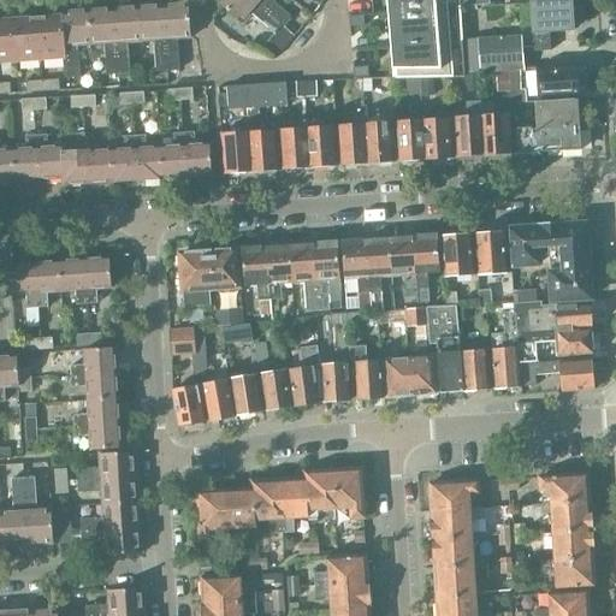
[(283,25),(253,0),(214,0),(243,24),(252,13),(276,34),(283,25)]
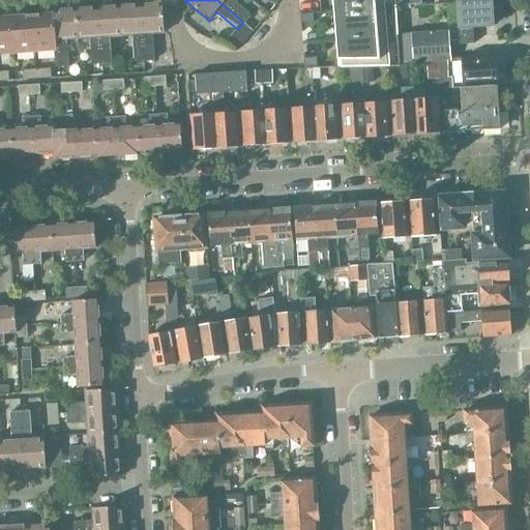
[(217,0),(243,22),(249,15),(233,0),(217,0)]
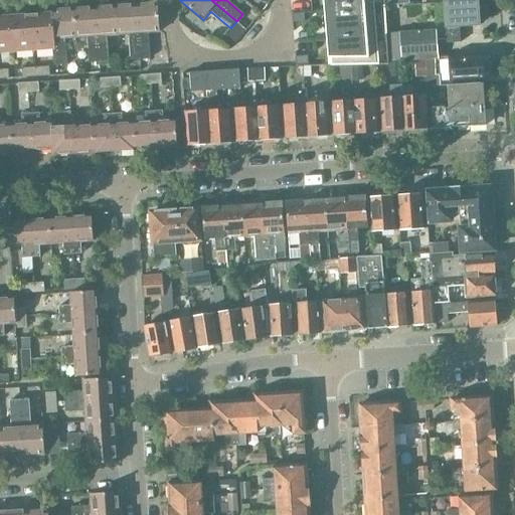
[(373,0),(333,0),(334,10),(374,7),(373,0)]
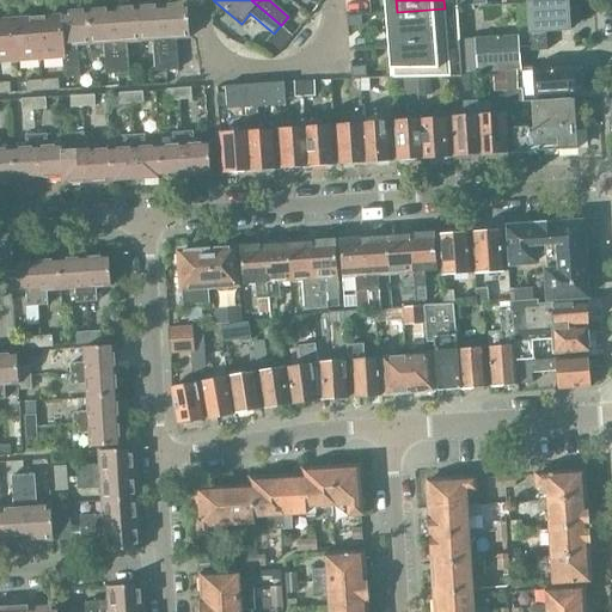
[(568,4),(567,1),(527,4),(531,51),(546,50),(545,31),(569,30),(568,18),(570,13),(570,7),(568,4)]
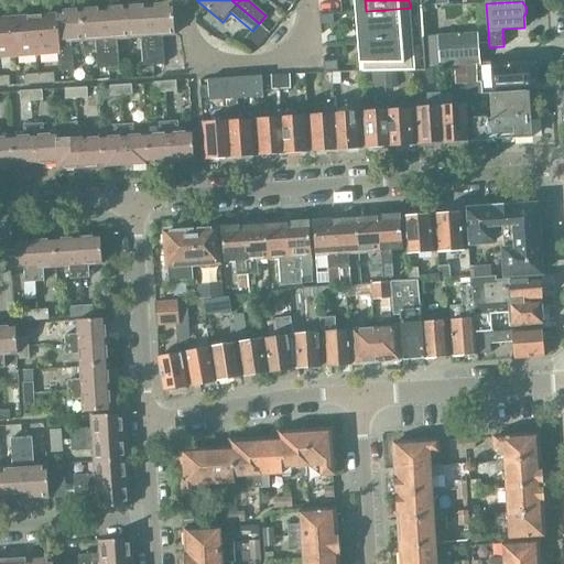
[(172,2),(150,3),(154,65),(164,64),(162,35),(174,35),(172,2)]
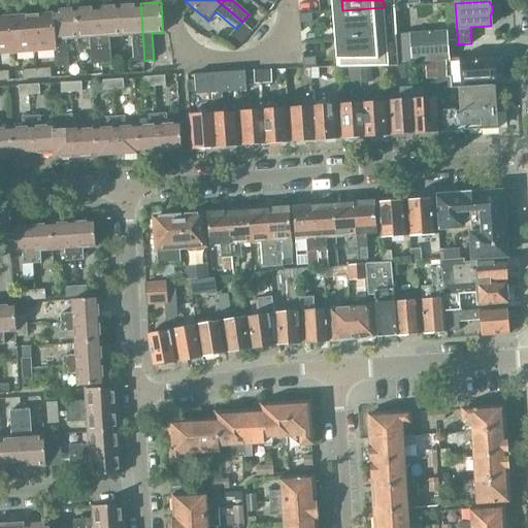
[(140,3),(119,4),(121,36),(132,35),(134,61),(144,61),(140,3)]
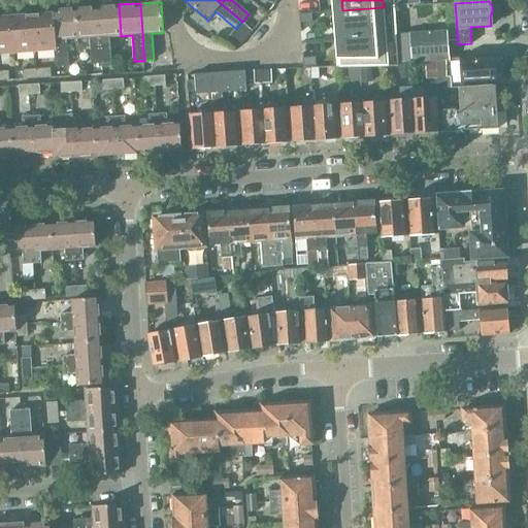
[(119,4),(97,6),(101,64),(110,64),(108,36),(121,36),(119,4)]
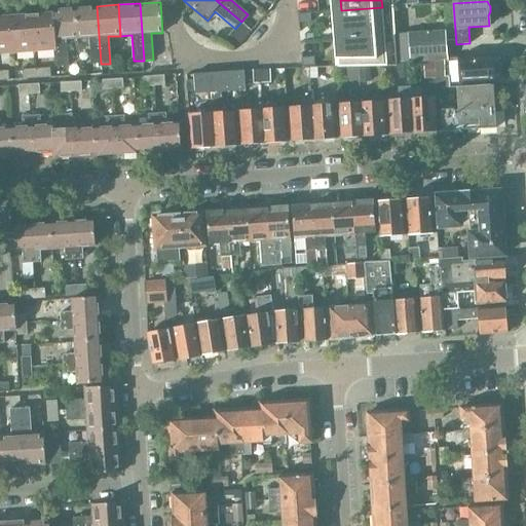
[(97,6),(75,7),(77,39),(88,38),(90,65),(101,64),(97,6)]
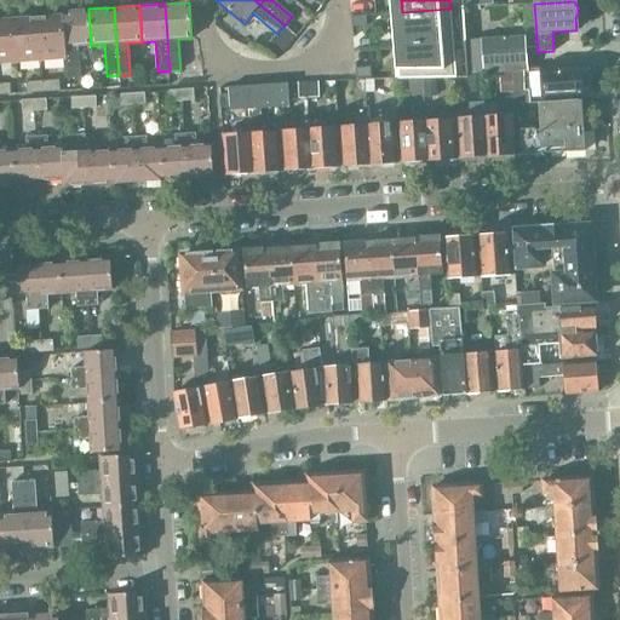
[(64,11),(67,59),(69,79),(80,78),(78,46),(91,46),(89,9),(64,11)]
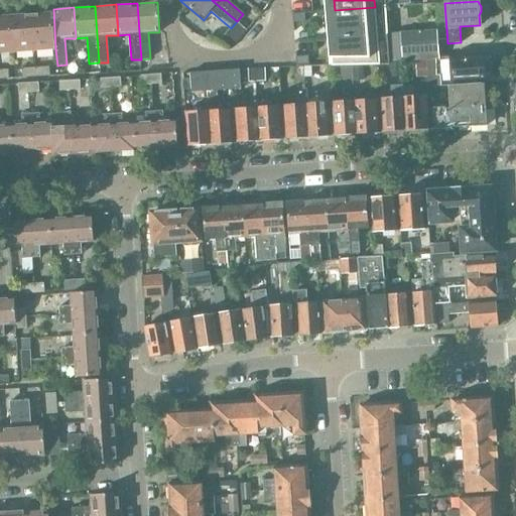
[(375,7),(335,10),(337,38),(377,35),(375,7)]
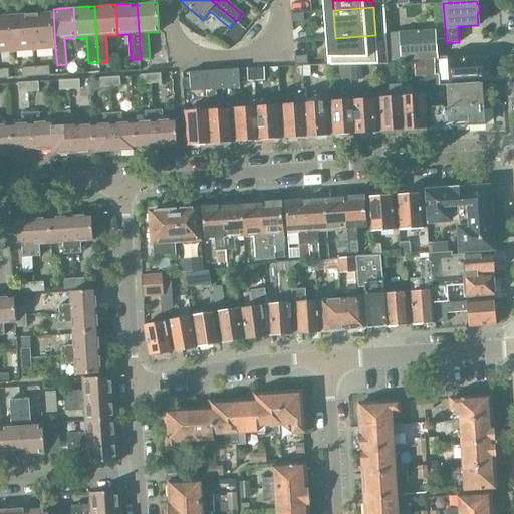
[(52,14),(32,16),(34,51),(55,49),(53,9),(52,9),(52,14)]
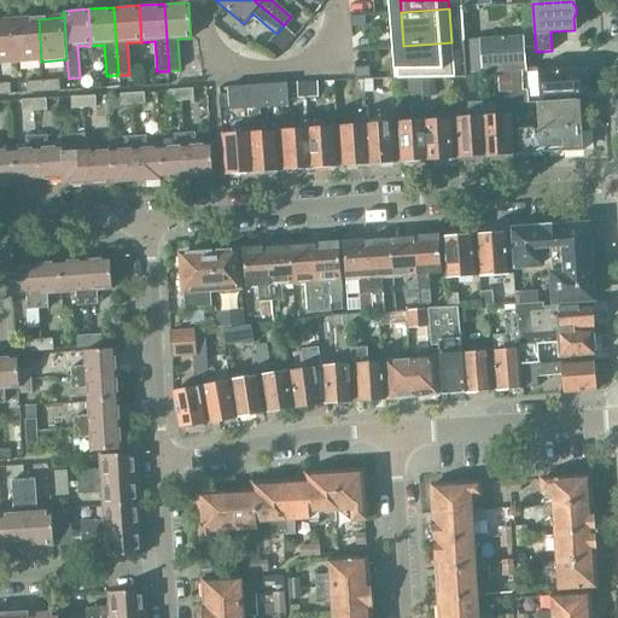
[(365,16),(350,17),(350,27),(366,25),(365,16)]
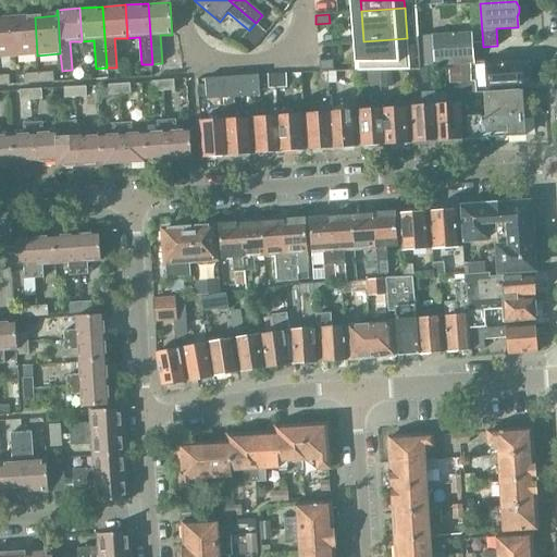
[(35,17),(12,19),(15,57),(37,56),(35,17)]
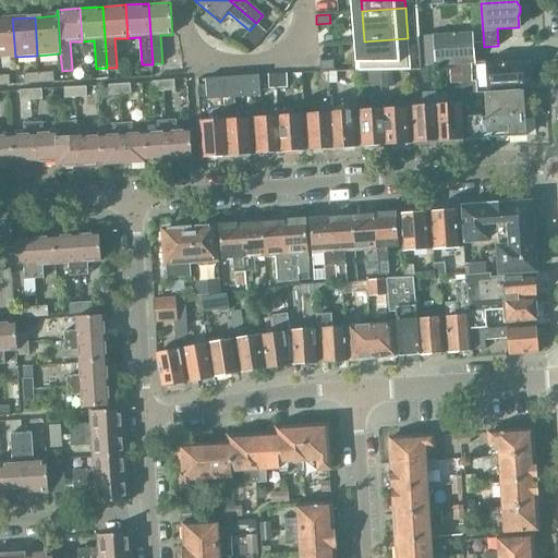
[(12,19),(0,19),(0,58),(15,57),(12,19)]
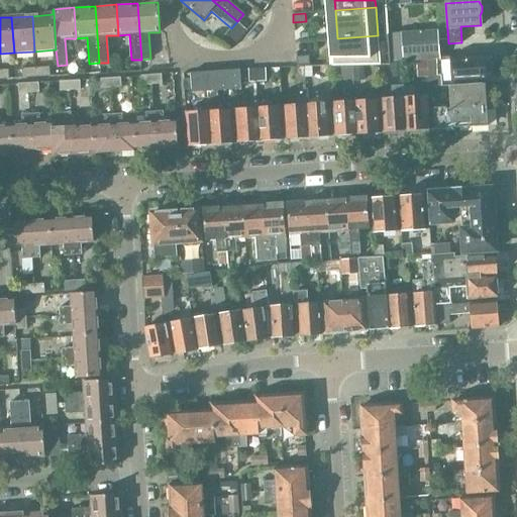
[(231,28),(221,39),(231,48),(247,30),(237,21),(231,28)]
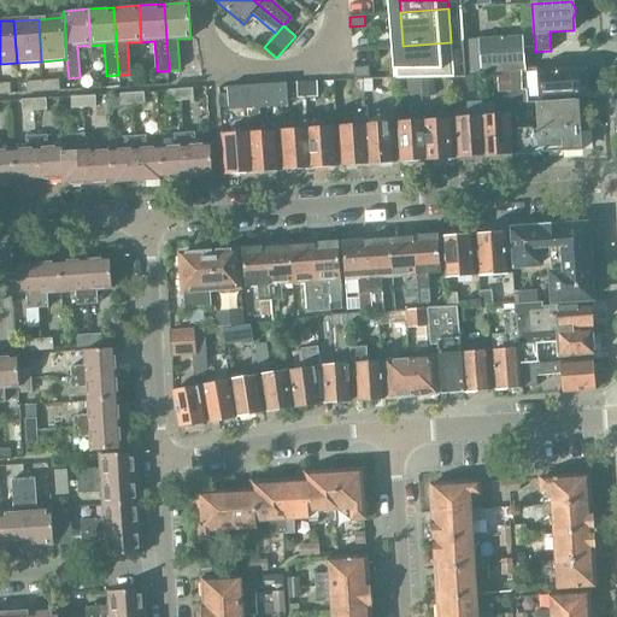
[(480,53),(464,54),(465,74),(497,71),(521,70),(524,70),(522,36),(479,39),(480,53)]
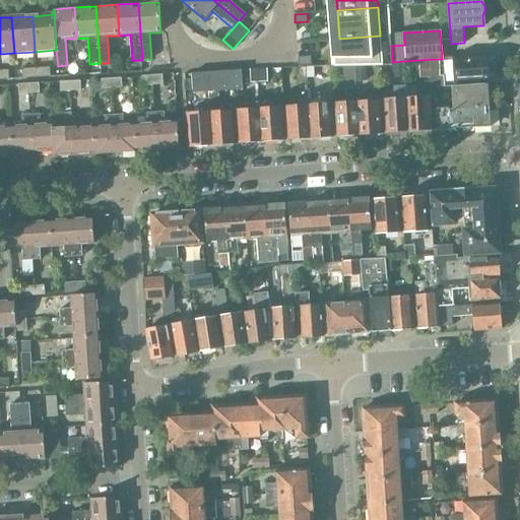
[(341,65),(331,66),(331,67),(382,65),(380,36),(339,39),(341,65)]
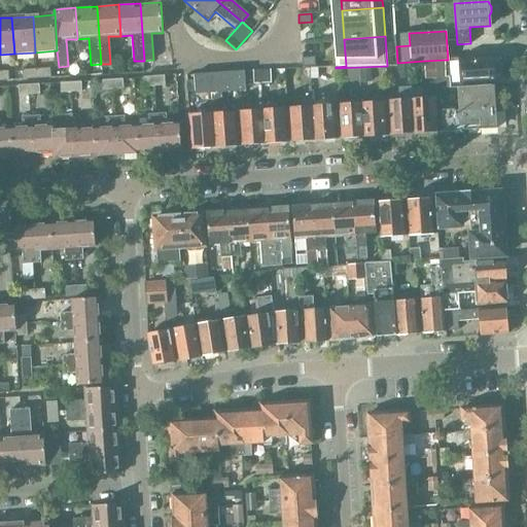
[(314,58),(302,59),(303,67),(315,66),(314,58)]
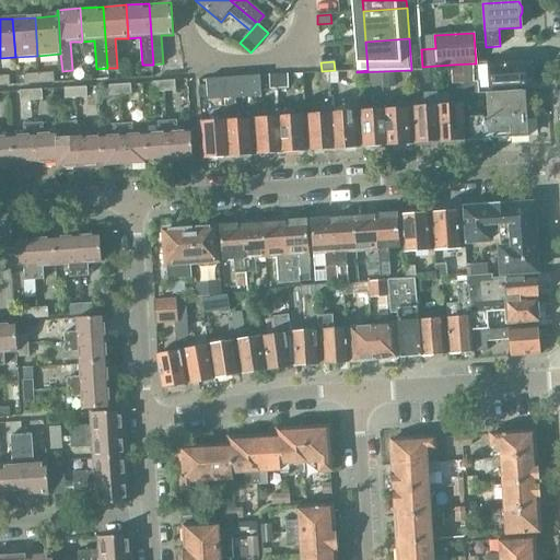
[(524,65),(524,61),(488,63),(489,90),(527,88),(527,85),(523,85),(523,81),(527,81),(527,78),(525,78),(527,76),(526,67),(524,65)]
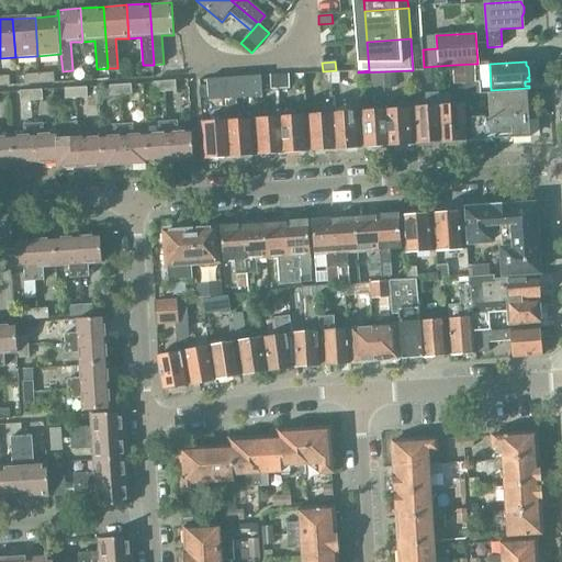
[(474,64),(452,65),(453,83),(465,82),(475,81),(474,64)]
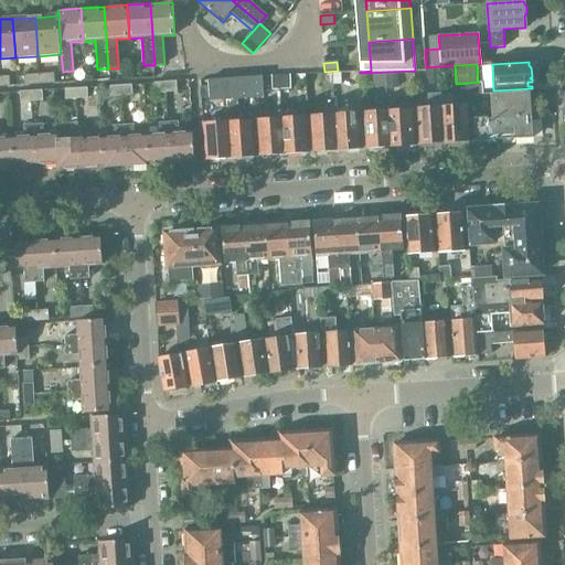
[(427,68),(428,82),(439,81),(439,67),(427,68)]
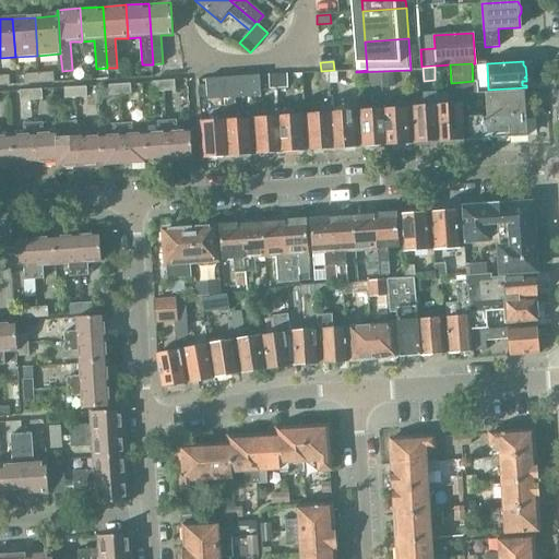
[(54,72),(39,73),(39,83),(55,82),(54,72)]
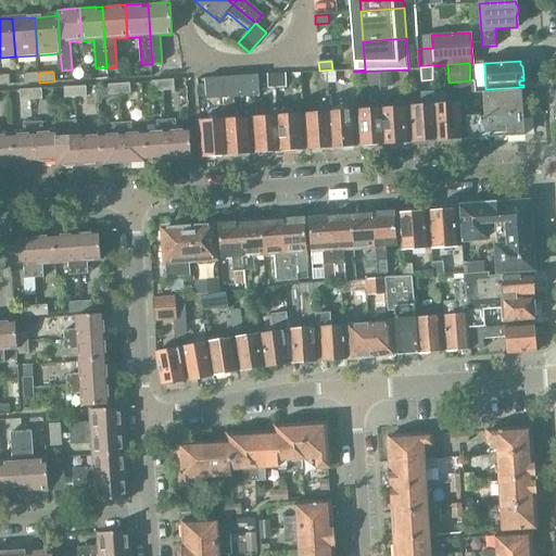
[(379,72),(366,73),(367,86),(380,85),(379,72)]
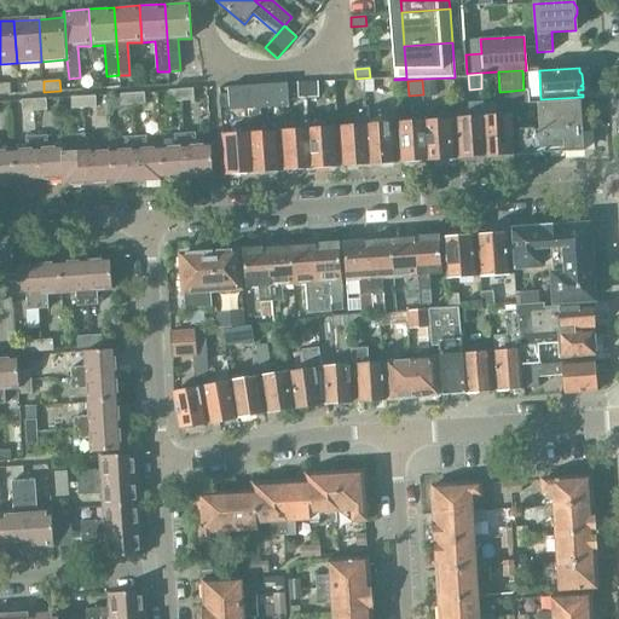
[(437,80),(424,80),(424,97),(437,97),(437,80)]
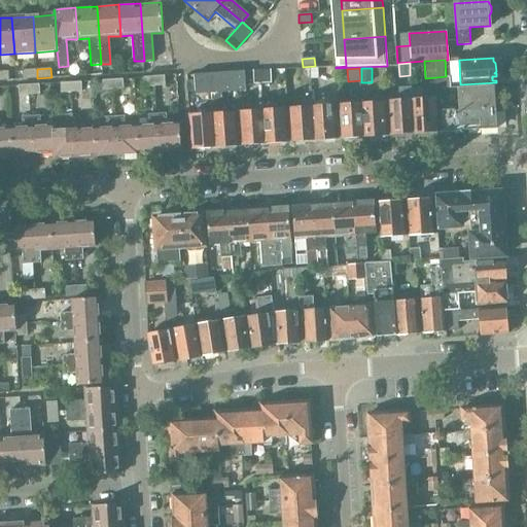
[(7,69),(0,70),(0,79),(8,79),(7,69)]
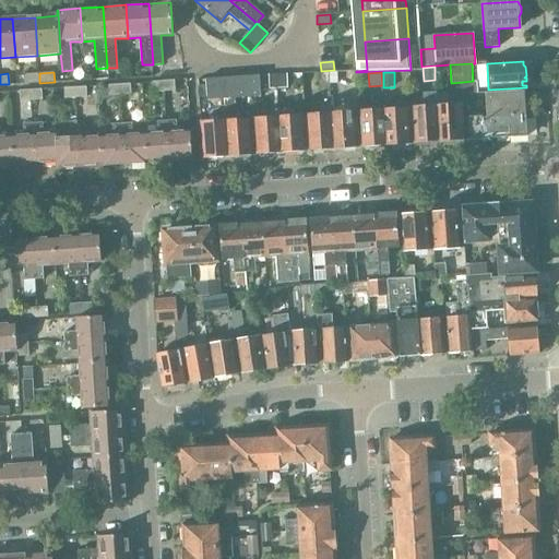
[(39,83),(39,73),(24,74),(25,84),(39,83)]
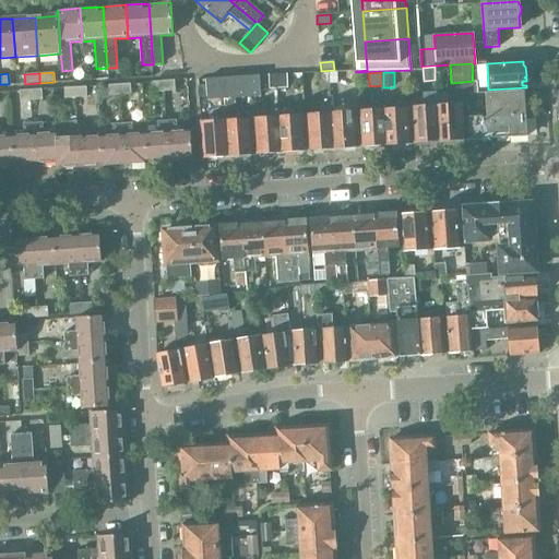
[(280,87),(280,74),(270,74),(270,90),(276,90),(276,87),(280,87)]
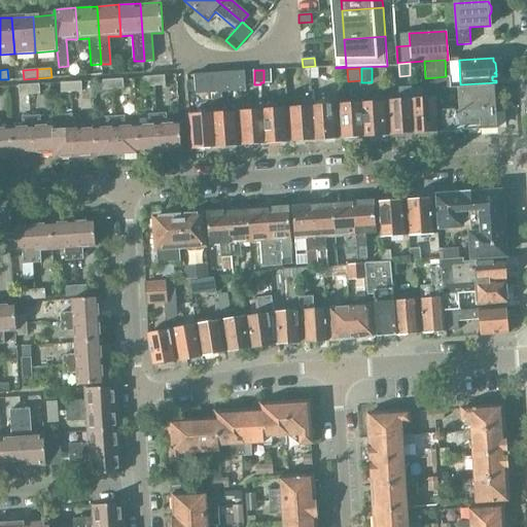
[(271,70),(264,70),(264,82),(260,82),(260,84),(272,84),(271,70)]
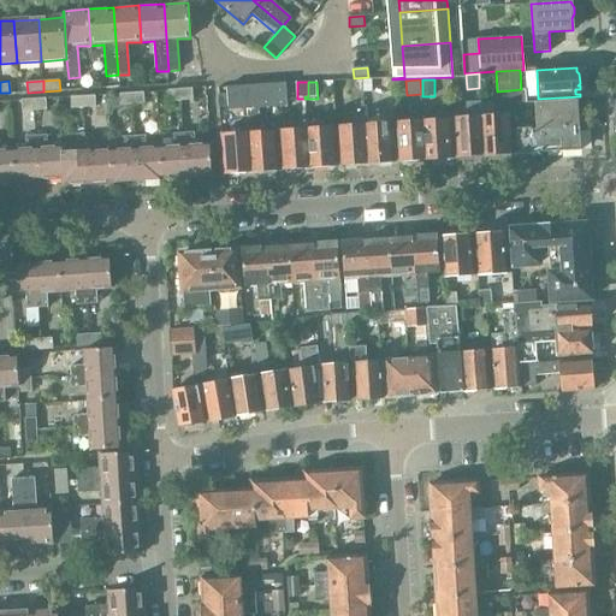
[(229,111),(247,110),(259,108),(288,106),(285,83),(227,88),(229,111)]
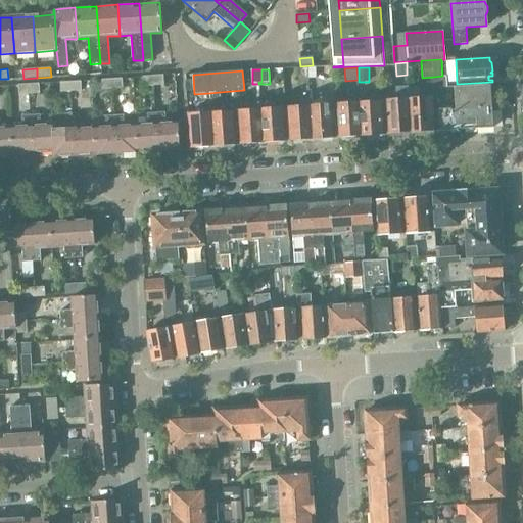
[(154,86),(153,76),(143,77),(143,87),(154,86)]
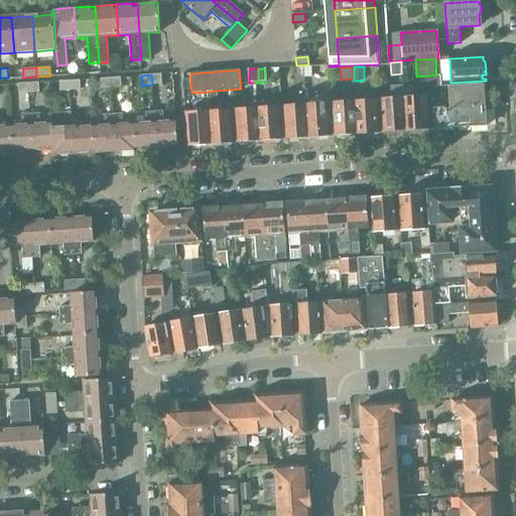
[(161,75),(151,75),(152,85),(161,84),(161,75)]
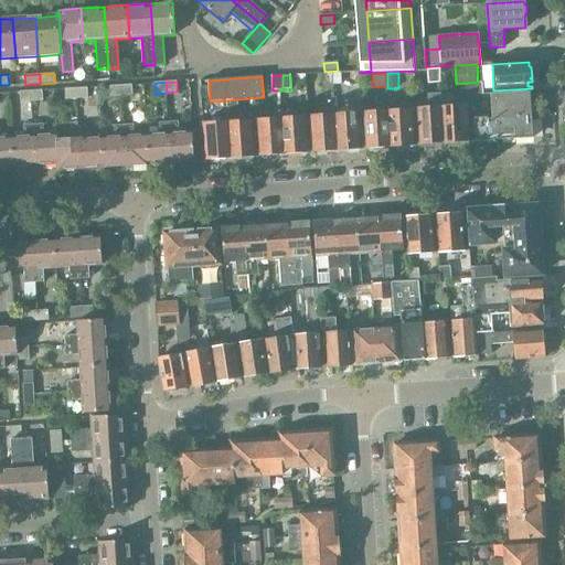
[(468,83),(469,95),(482,94),(481,82),(478,82),(468,83)]
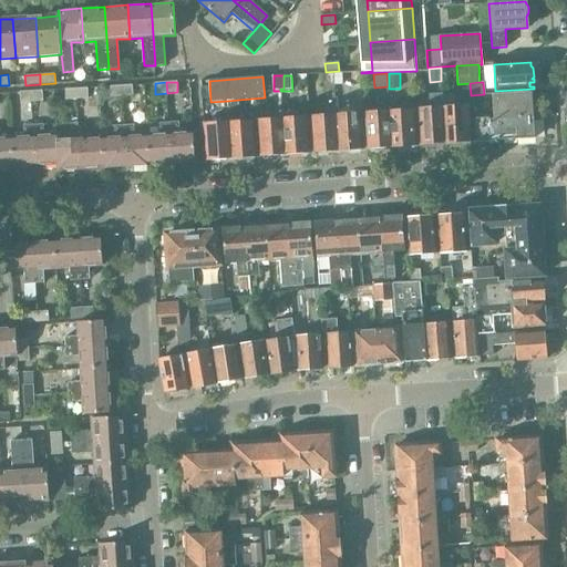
[(122,96),(121,85),(111,86),(112,98),(122,96)]
